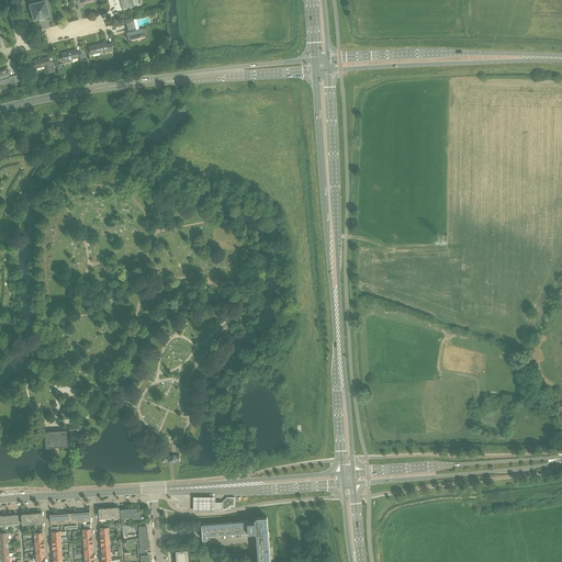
[(44,18),(49,17),(45,0),(43,0),(29,3),(33,21),(42,19),(44,18)]
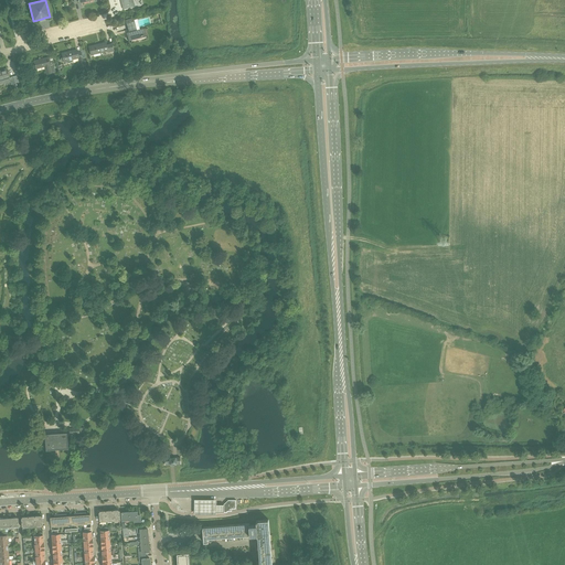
[(120,0),(123,9),(135,7),(135,6),(138,4),(137,3),(134,3),(132,0),(120,0)]
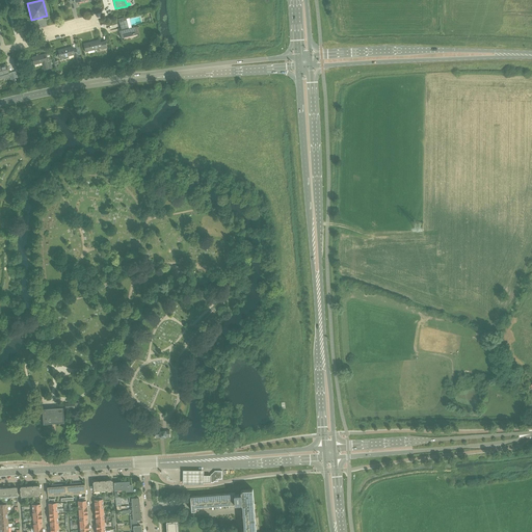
[(129,18),(126,19),(126,17),(118,19),(118,23),(121,30),(120,31),(122,38),(137,34),(135,27),(132,28),(131,26),(130,19),(129,18)]
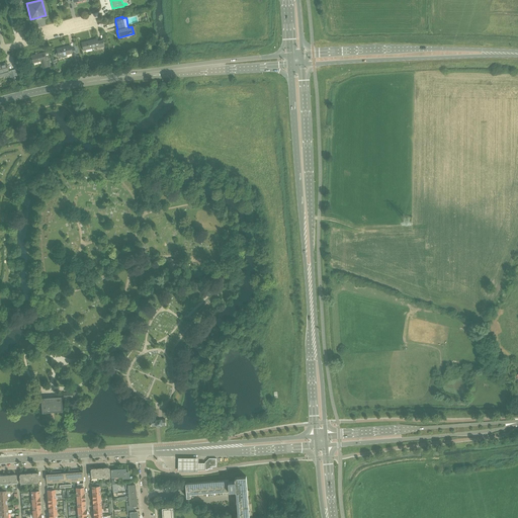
[(97,38),(83,41),(81,42),(83,50),(98,46),(98,48),(104,46),(102,39),(99,40),(97,40),(97,38)]
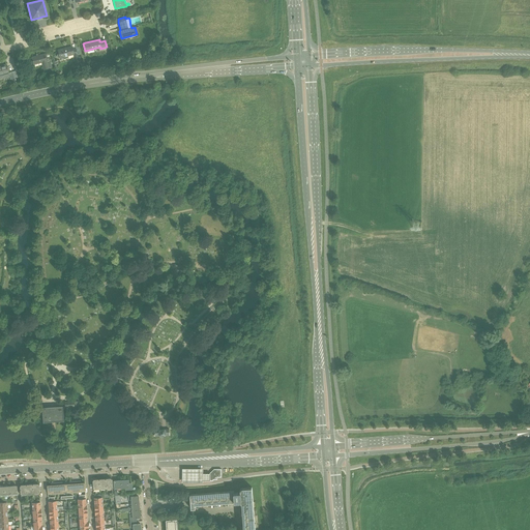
[(58,50),(59,54),(57,54),(57,55),(57,57),(58,58),(59,57),(59,58),(63,57),(63,59),(68,58),(68,56),(74,54),(75,60),(79,59),(76,48),(72,49),(71,47),(58,50)]
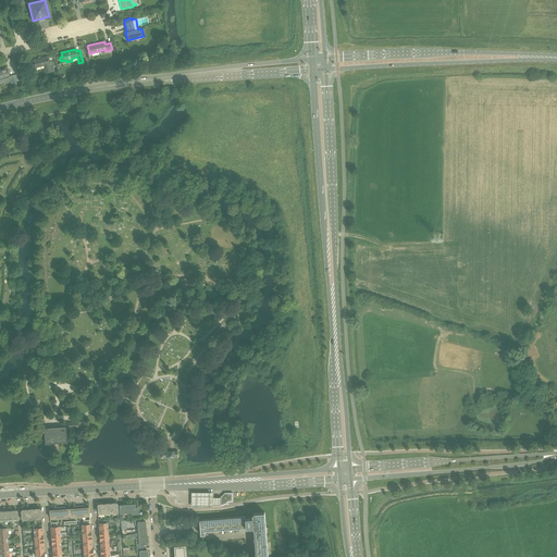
[(33,60),(35,67),(44,65),(46,73),(54,71),(52,64),(49,65),(47,57),(33,60)]
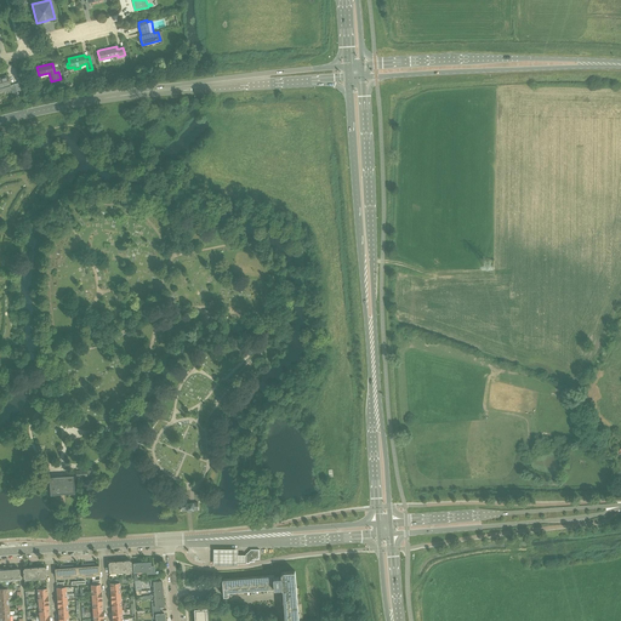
[(1,87),(10,85),(7,75),(0,77),(0,92),(3,92),(1,87)]
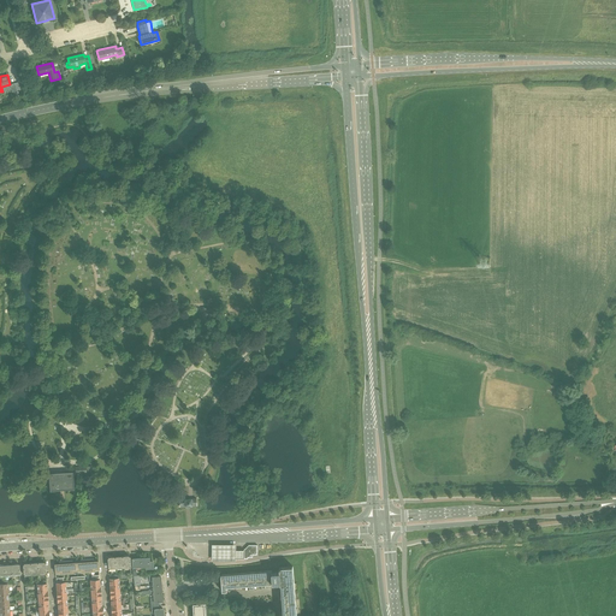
[(72,472),(60,473),(61,489),(73,487),(72,472)]
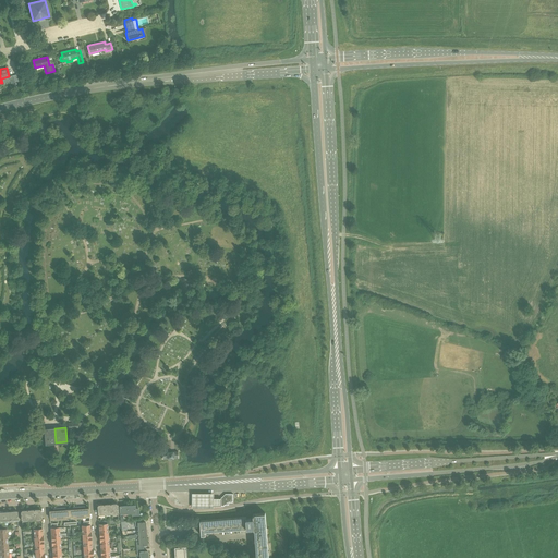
[(56,443),(55,428),(45,429),(46,444),(56,443)]
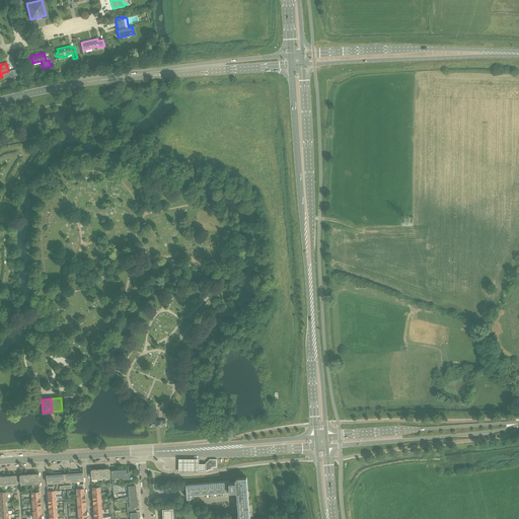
[(213,466),(217,466),(217,458),(210,458),(210,459),(206,463),(206,464),(206,465),(206,466),(205,466),(205,470),(206,470),(209,470),(209,469),(213,469),(213,466)]
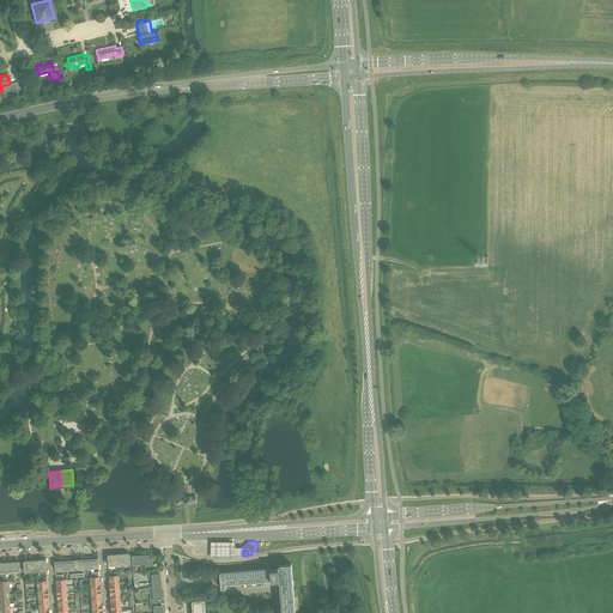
[(140,556),(140,564),(145,563),(145,566),(152,566),(152,560),(149,562),(149,554),(140,556)]
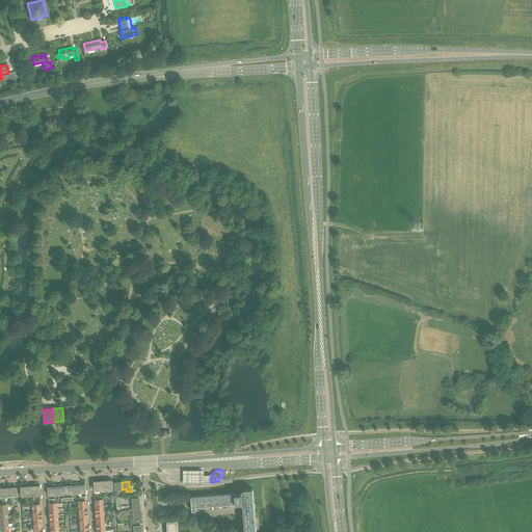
[(70,485),(67,486),(67,493),(71,493),(71,494),(76,493),(75,483),(70,483),(70,485)]
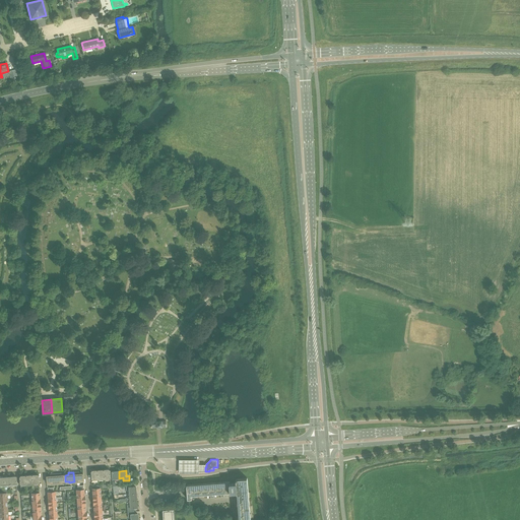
[(78,472),(73,472),(74,481),(79,481),(79,480),(83,480),(82,473),(78,474),(78,472)]
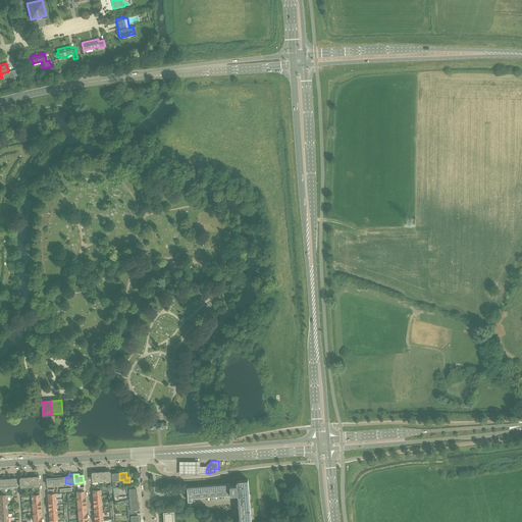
[(51,478),(46,478),(47,484),(51,484),(51,485),(56,485),(55,475),(50,476),(51,478)]
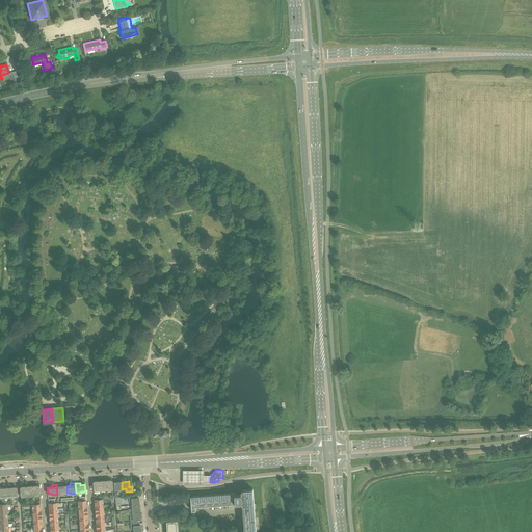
[(61,484),(56,484),(57,495),(63,494),(63,493),(67,493),(67,486),(62,486),(61,484)]
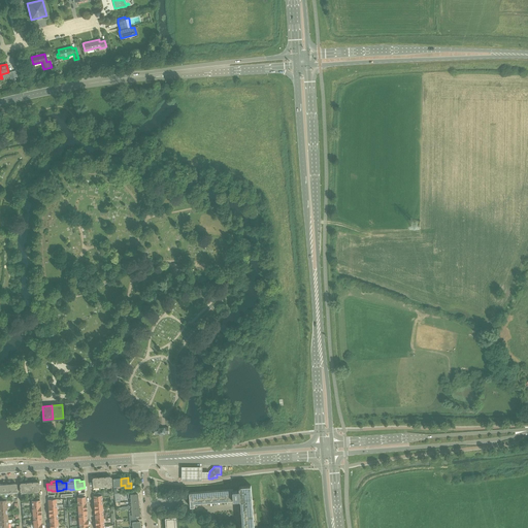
[(253,500),(252,485),(240,486),(240,490),(234,490),(233,490),(190,493),(190,498),(191,506),(195,506),(195,501),(228,499),(234,498),(234,500),(237,499),(241,499),(241,500),(243,500),(244,525),(239,526),(239,527),(253,527),(252,500),(253,500)]
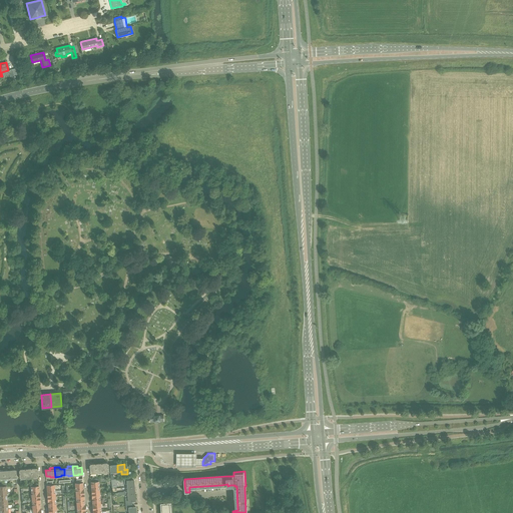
[(127,484),(127,487),(134,487),(133,480),(128,480),(128,477),(126,478),(124,478),(124,484),(127,484)]
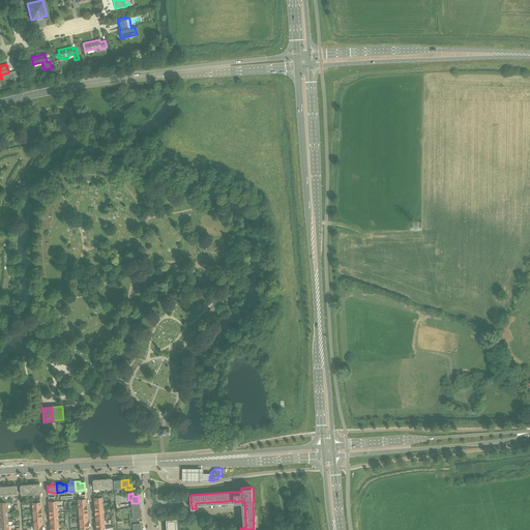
[(129,514),(130,522),(135,521),(135,518),(140,518),(140,510),(133,510),(133,514),(129,514)]
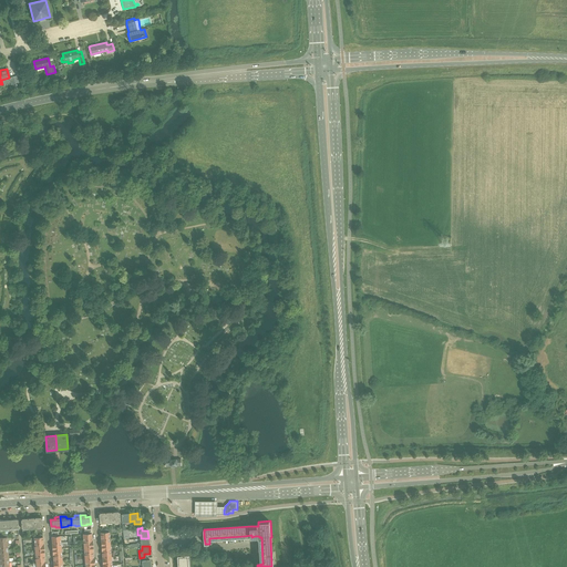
[(188,566),(188,555),(177,556),(177,566),(188,566)]
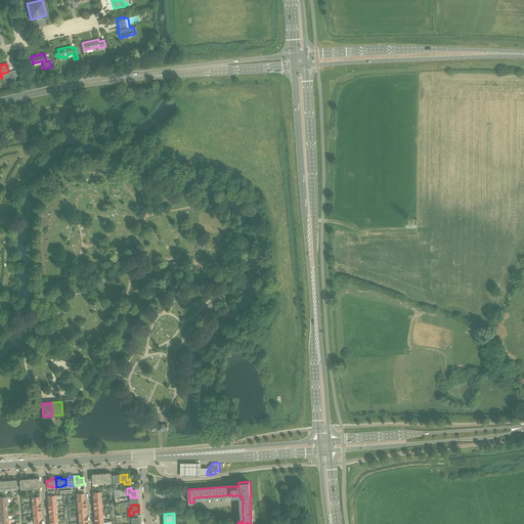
[(133,515),(129,516),(129,522),(132,522),(132,523),(139,523),(139,518),(133,518),(133,515)]
